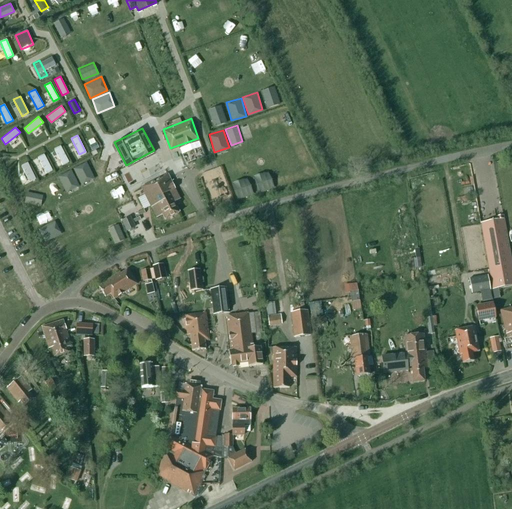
[(91,149),(98,145),(95,140),(88,143),(91,149)]
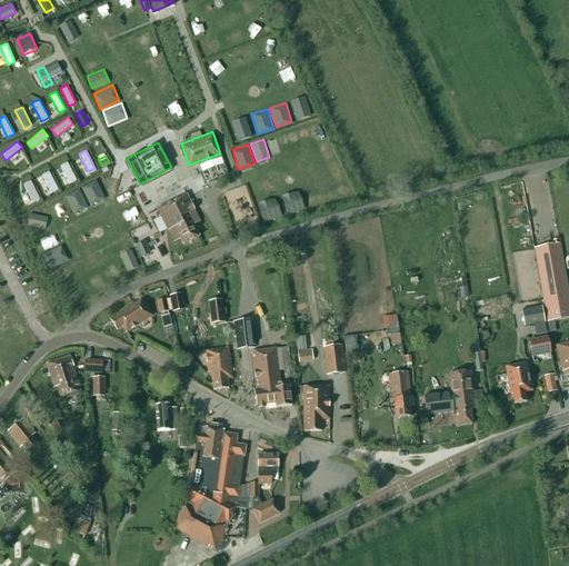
[(76,178),(67,160),(60,164),(69,181),(76,178)]
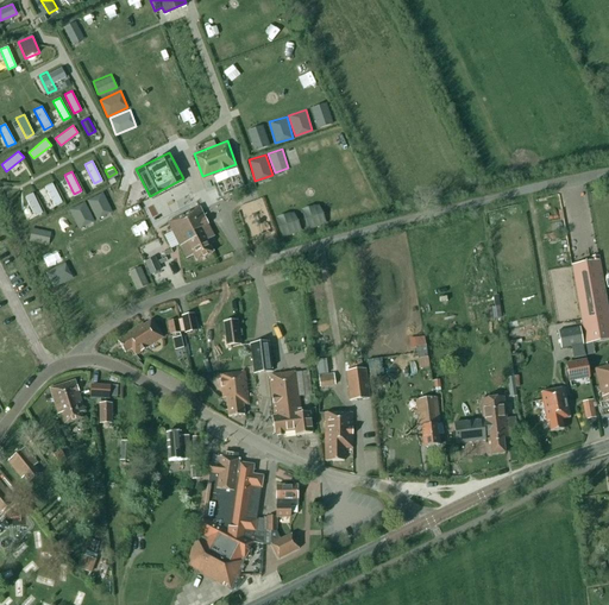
[(62,200),(51,181),(44,186),(54,205),(62,200)]
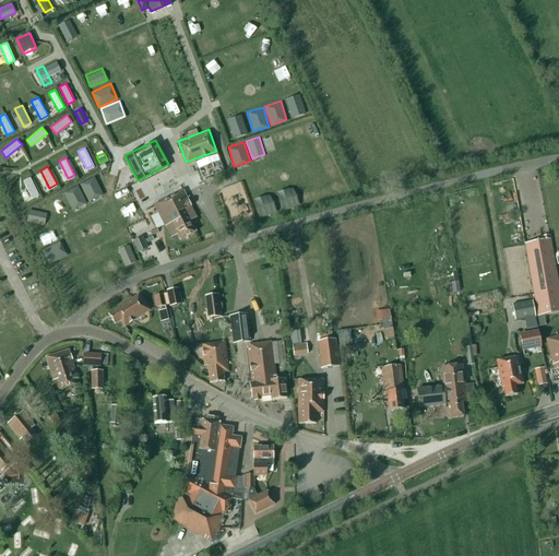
[(80,181),(87,200),(103,193),(95,175),(80,181)]
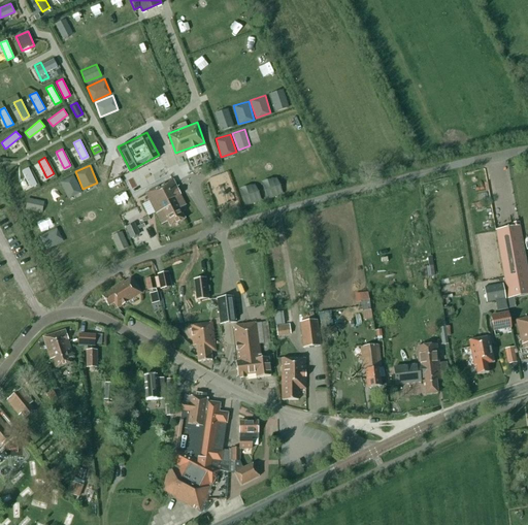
[(36,183),(28,166),(21,169),(30,186),(36,183)]
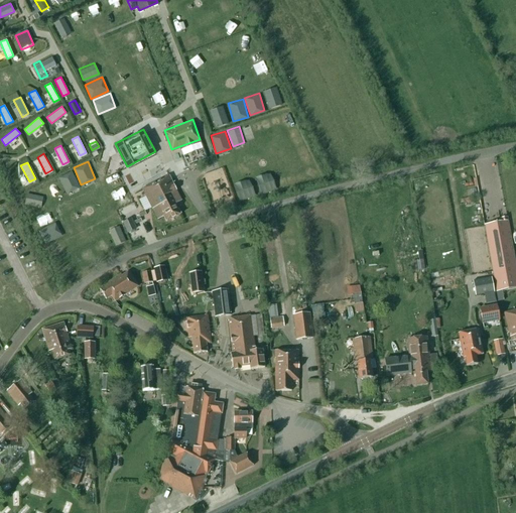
[(65,191),(79,186),(73,169),(58,174),(65,191)]
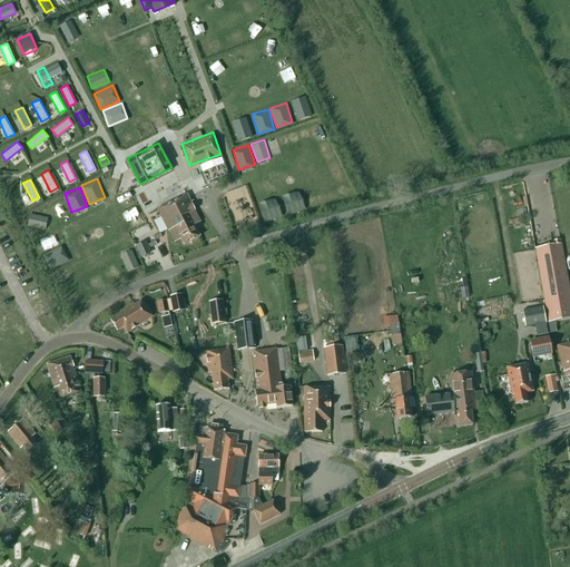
[(200,220),(186,192),(157,206),(168,228),(174,240),(180,236),(184,242),(199,234),(194,223),(200,220)]
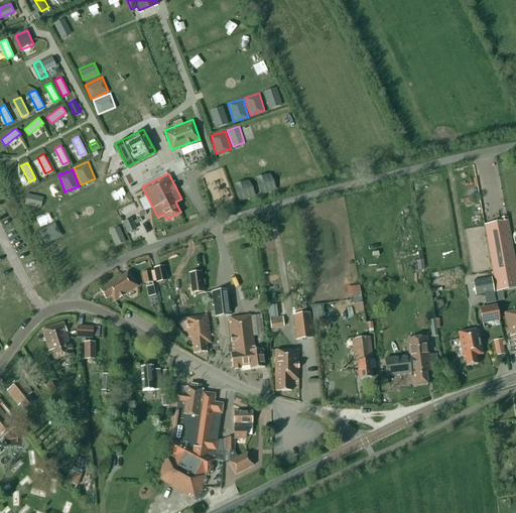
[(25,203),(40,206),(43,195),(27,191),(25,203)]
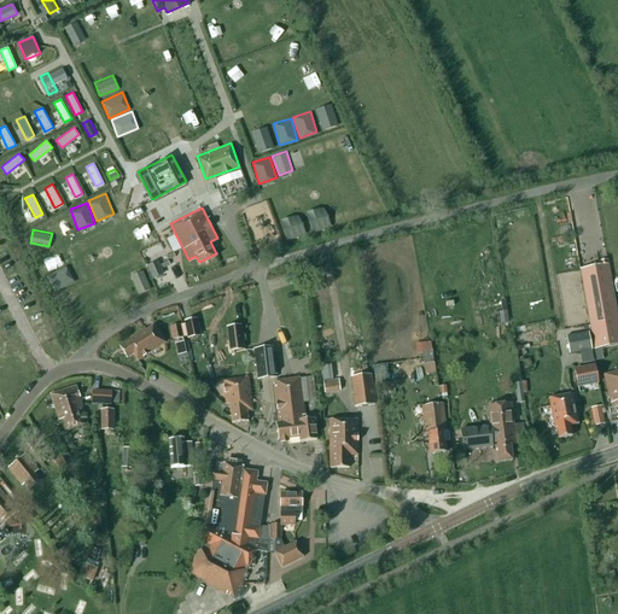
[(565,240),(566,255),(576,253),(573,239),(565,240)]
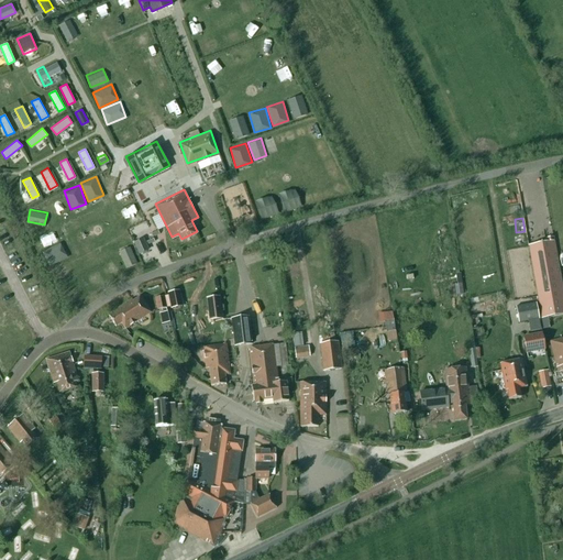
[(541,316),(548,315),(562,311),(562,291),(553,234),(544,237),(545,240),(528,243),(541,316)]
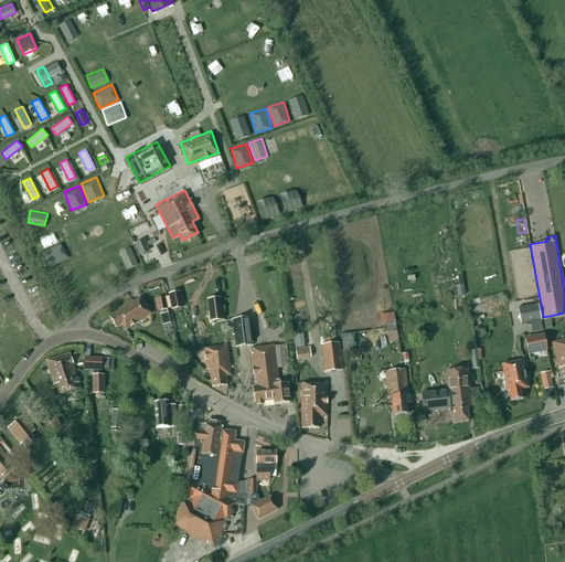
[(145,236),(136,240),(141,252),(149,248),(145,236)]
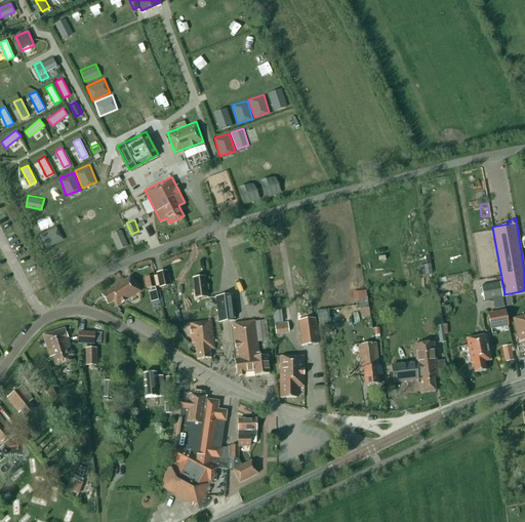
[(55,225),(39,233),(45,247),(63,239),(55,225)]
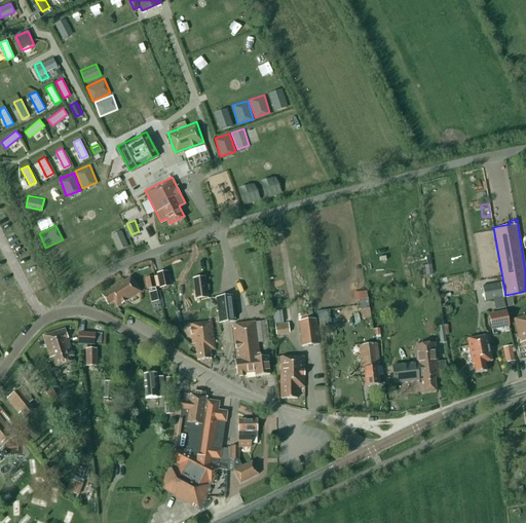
[(116,249),(127,246),(122,228),(111,232),(116,249)]
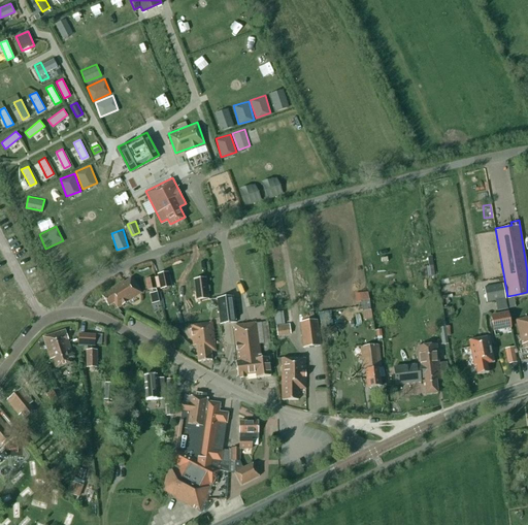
[(423,275),(434,274),(433,264),(422,265),(423,275)]
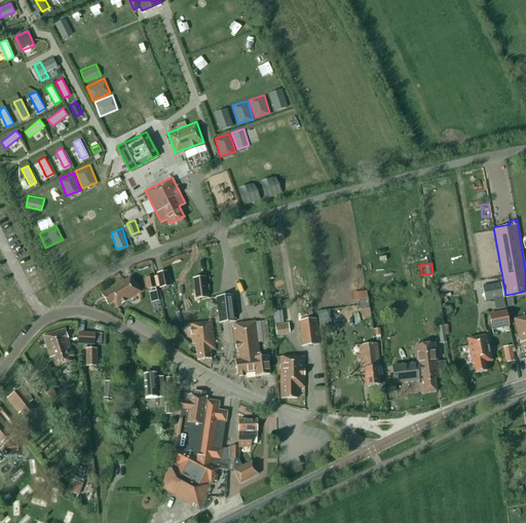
[(167,269),(157,270),(160,286),(170,284),(167,269)]
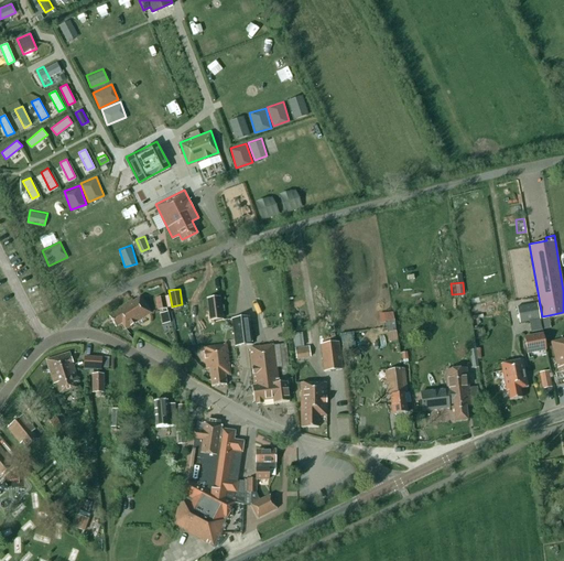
[(132,298),(116,308),(117,310),(109,314),(116,325),(121,321),(126,327),(151,311),(140,294),(132,299),(132,298)]
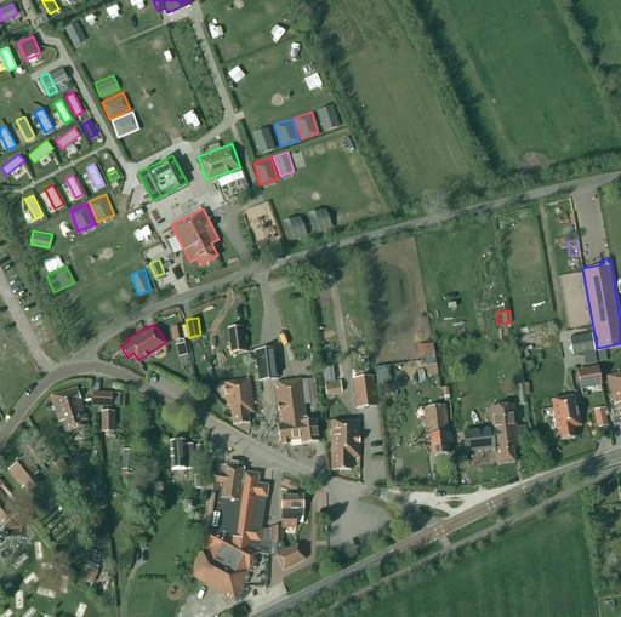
[(183,336),(181,324),(170,325),(172,338),(183,336)]
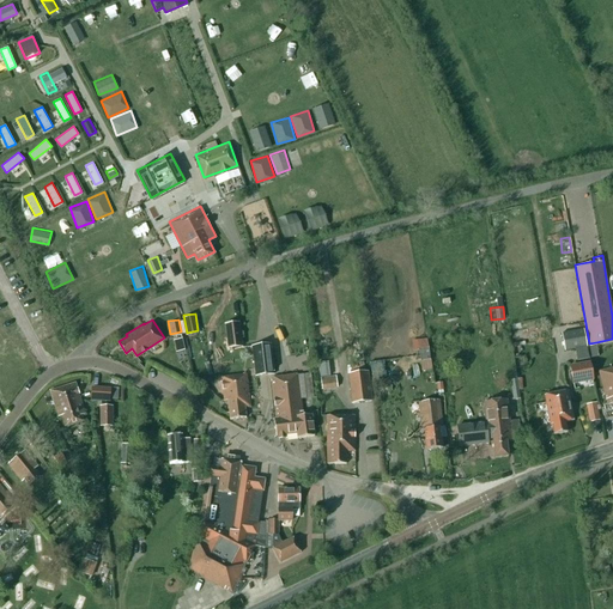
[(242,345),(238,321),(225,322),(228,346),(242,345)]
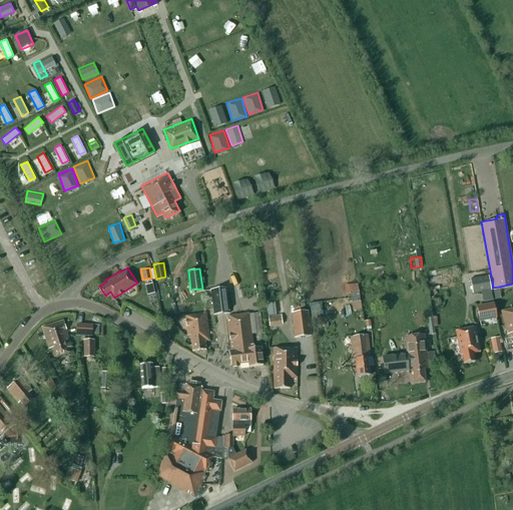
[(491,289),(488,274),(470,277),(472,292),(491,289)]
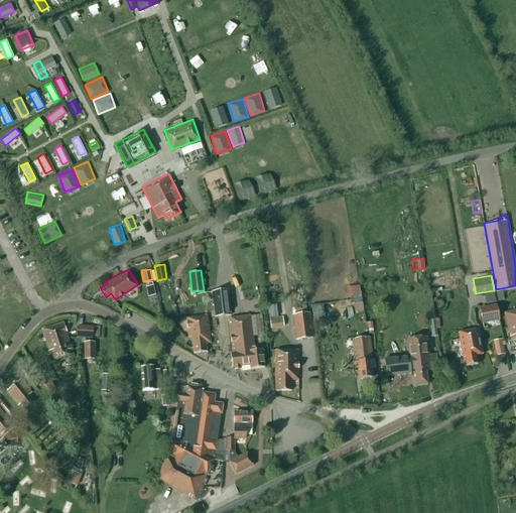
[(215,314),(231,312),(228,287),(212,289),(215,314)]
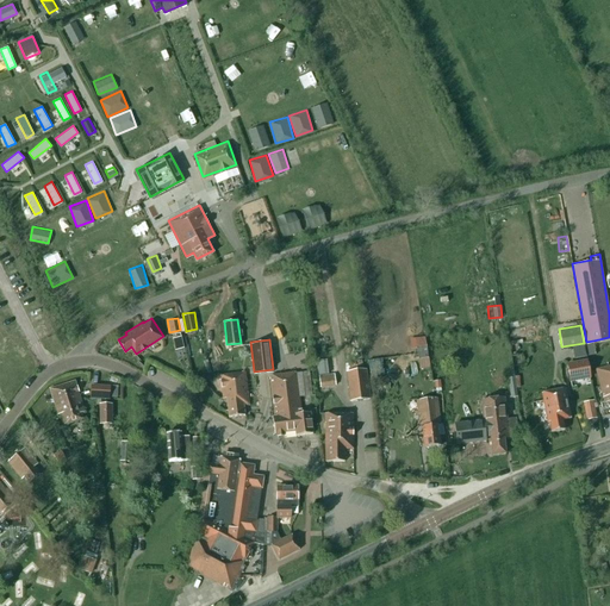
[(589,354),(597,351),(593,341),(586,342),(589,354)]
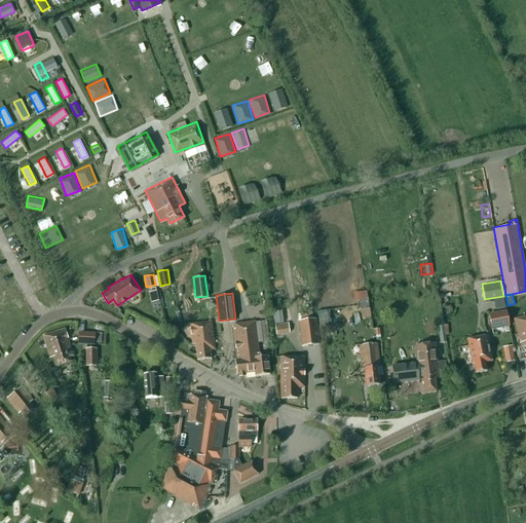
[(367,297),(360,298),(361,308),(369,307),(367,297)]
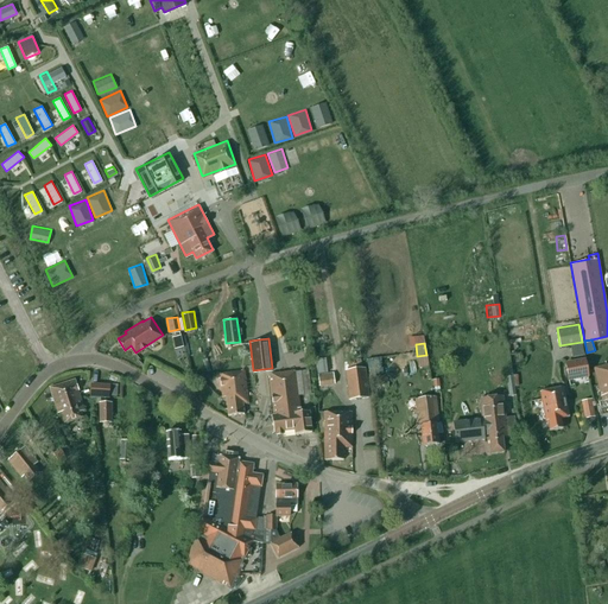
[(565,362),(568,379),(587,375),(583,358),(565,362)]
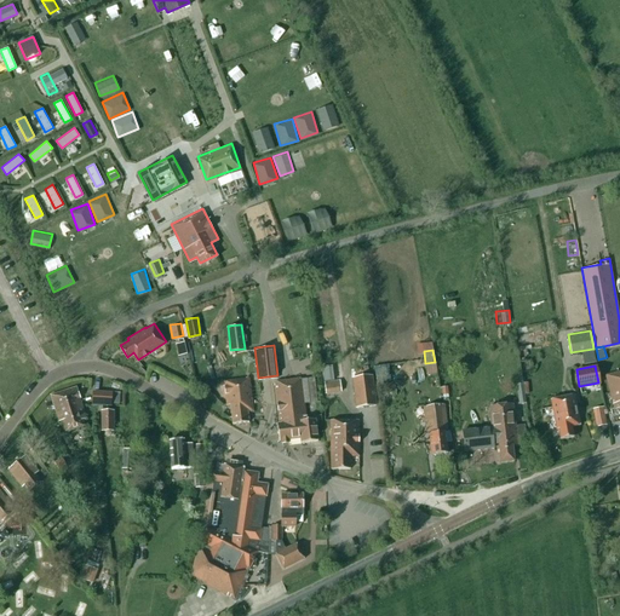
[(619,368),(606,373),(615,408),(619,407),(619,410),(619,368)]
